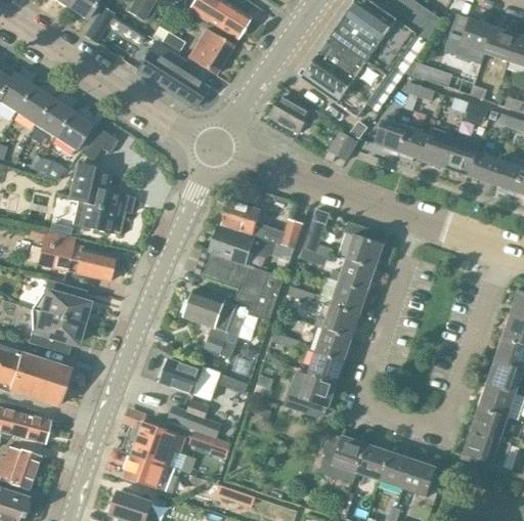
[(69,0),(64,7),(85,19),(96,0),(69,0)]
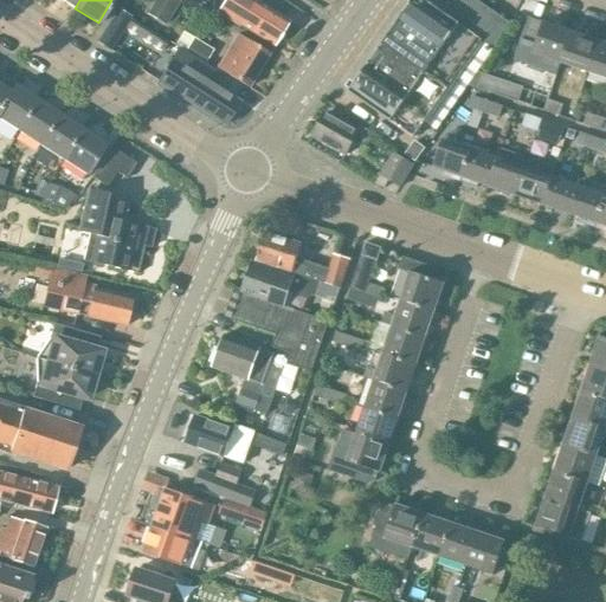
[(153,0),(147,12),(165,23),(178,0),(153,0)]
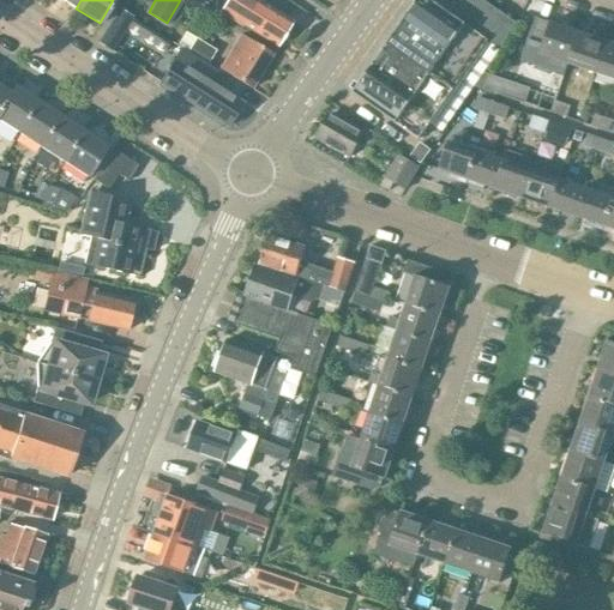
[(226,0),(220,11),(275,44),(290,20),(257,0),(226,0)]
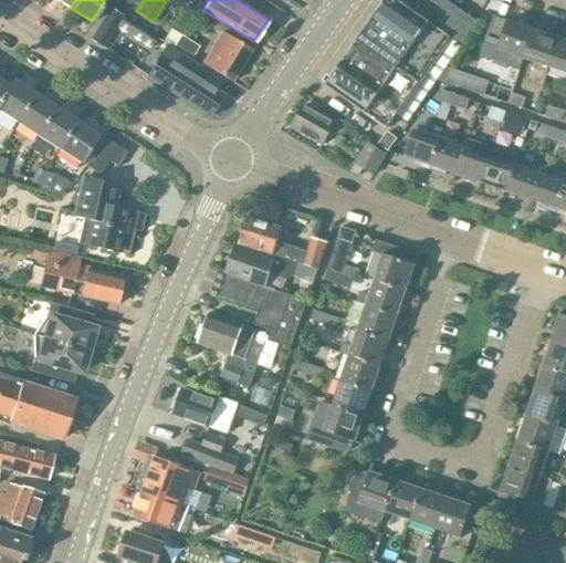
[(385,0),(328,82),(387,126),(450,35),(461,43),(478,19),(449,0),(420,0),(415,9),(401,0),(385,0)]
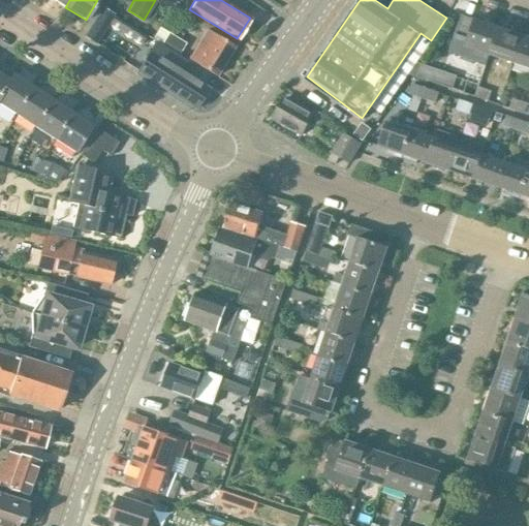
[(103,5),(96,17),(106,23),(114,11),(104,5),(103,5)]
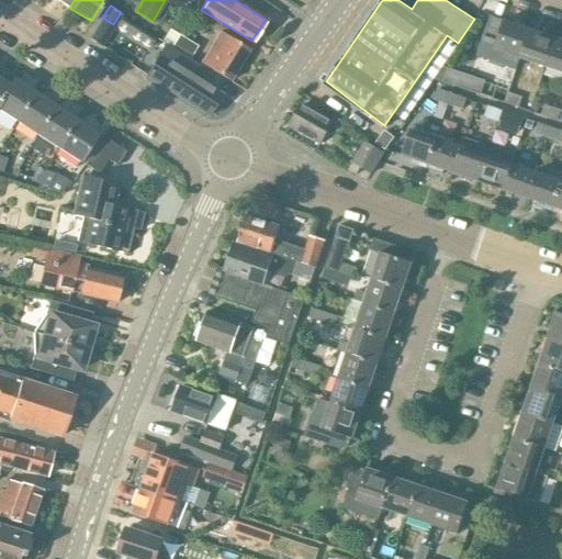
[(121,14),(116,22),(150,44),(155,36),(121,14)]
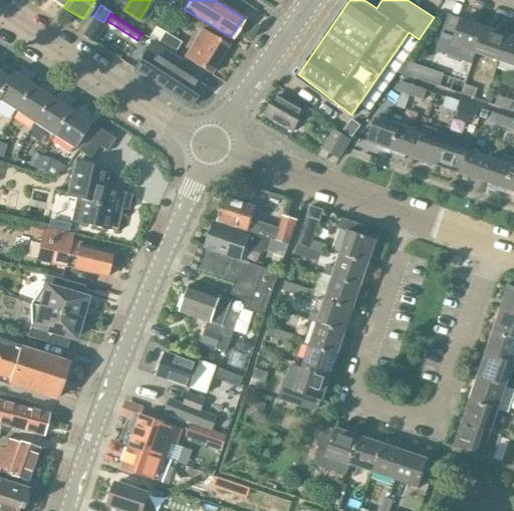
[(475,50),(484,23),(462,16),(461,17),(449,13),(437,46),(456,53),(459,44),(475,50)]
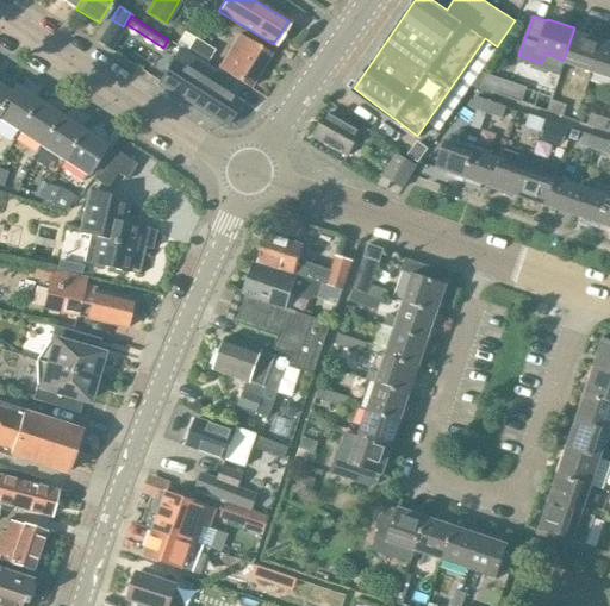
[(564,60),(591,69),(602,37),(574,27),(564,60)]
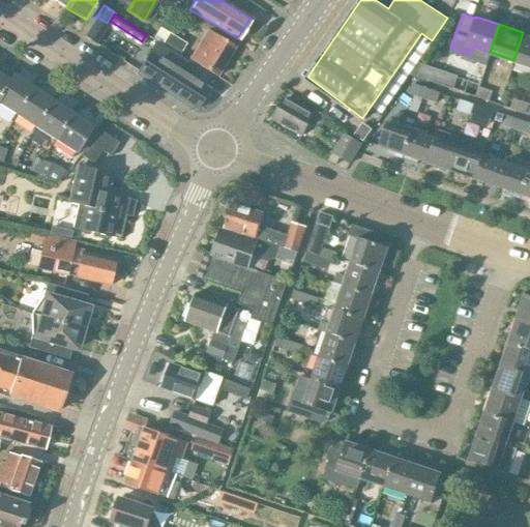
[(159,25),(152,37),(179,53),(186,40),(159,25)]
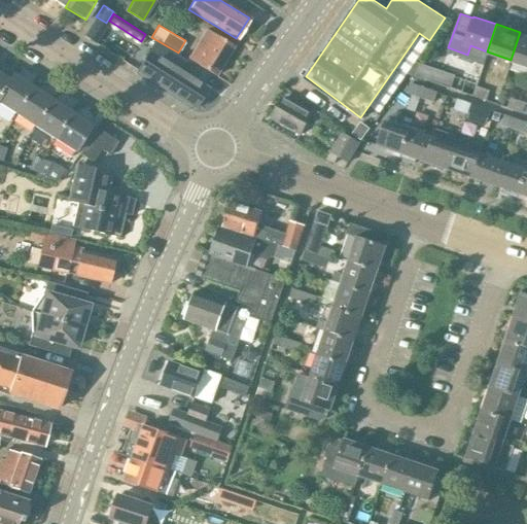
[(205,29),(187,59),(214,75),(233,45),(205,29)]
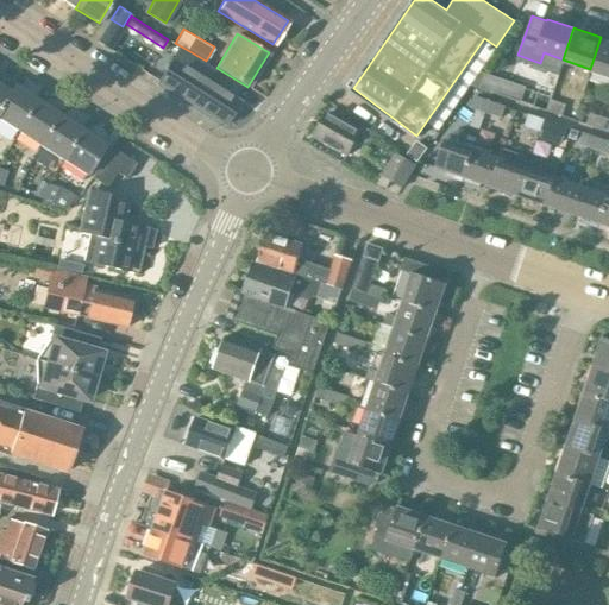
[(590,69),(608,74),(608,39),(601,37),(590,69)]
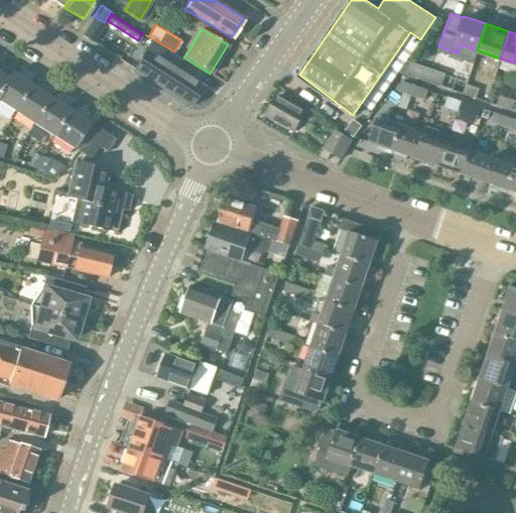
[(151,41),(134,70),(190,105),(203,85),(174,67),(179,58),(151,41)]
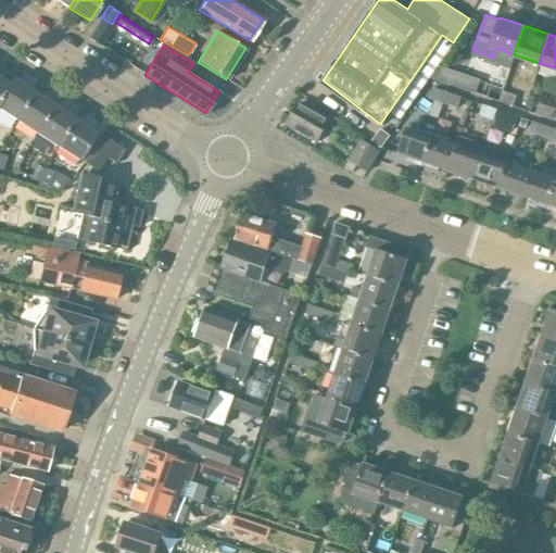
[(438,63),(429,75),(438,78),(442,64),(438,63)]
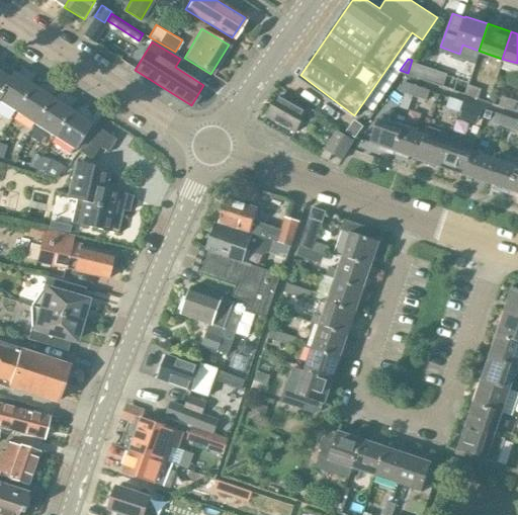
[(0,91),(9,78),(8,78),(0,72),(0,91)]
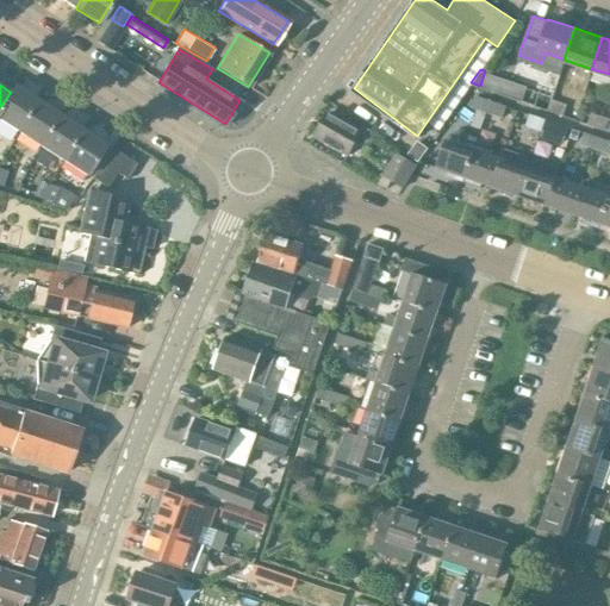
[(0,107),(0,119),(17,131),(38,100),(14,85),(10,92),(11,92),(0,107)]
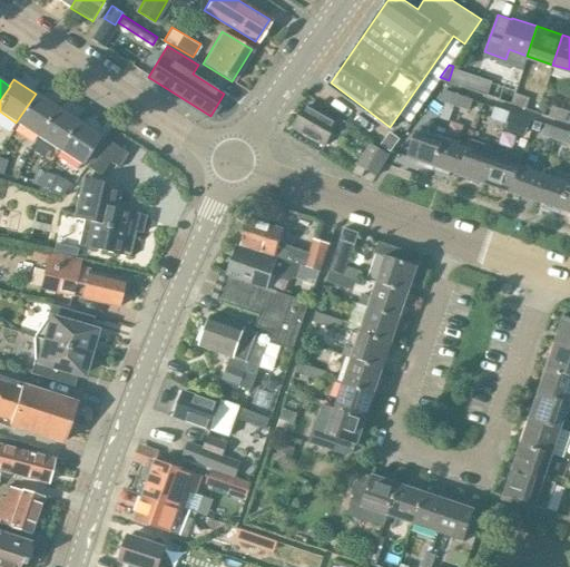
[(454,104),(458,93),(444,87),(446,84),(440,81),(434,89),(442,91),(440,99),(454,104)]
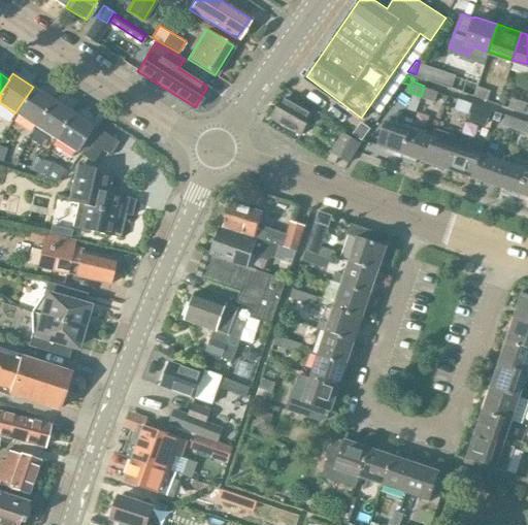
[(501,93),(477,84),(473,95),(497,103),(501,93)]
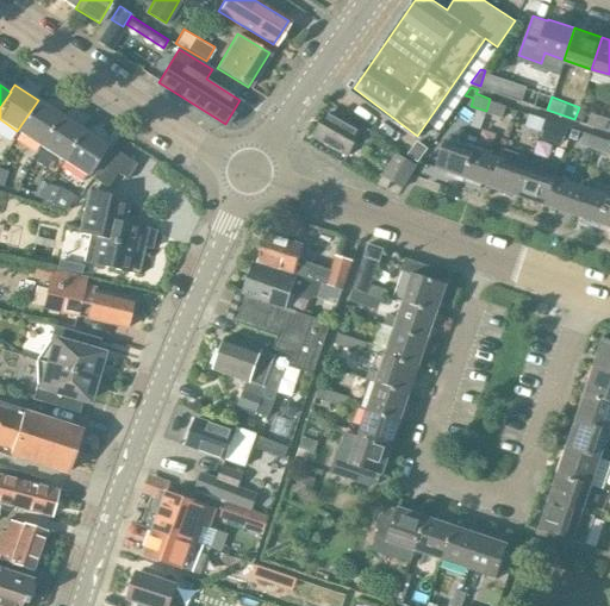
[(505,104),(490,99),(486,111),(502,117),(505,104)]
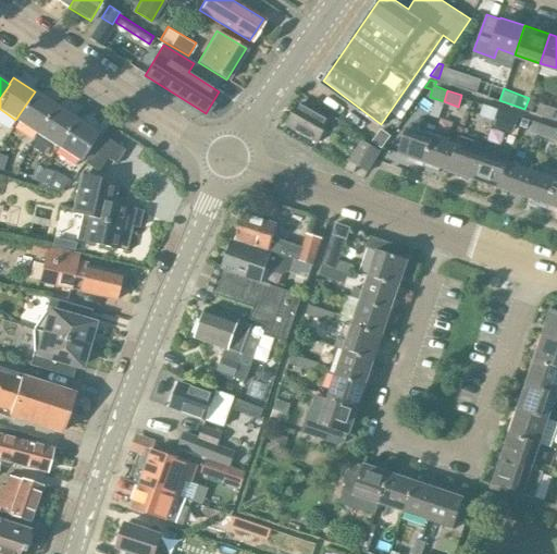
[(15,120),(36,133),(54,105),(35,91),(15,120)]
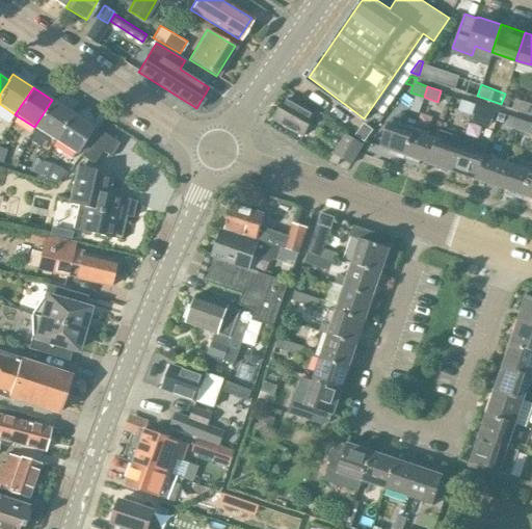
[(289,96),(277,115),(307,133),(314,120),(325,126),(331,114),(320,107),(317,112),(289,96)]
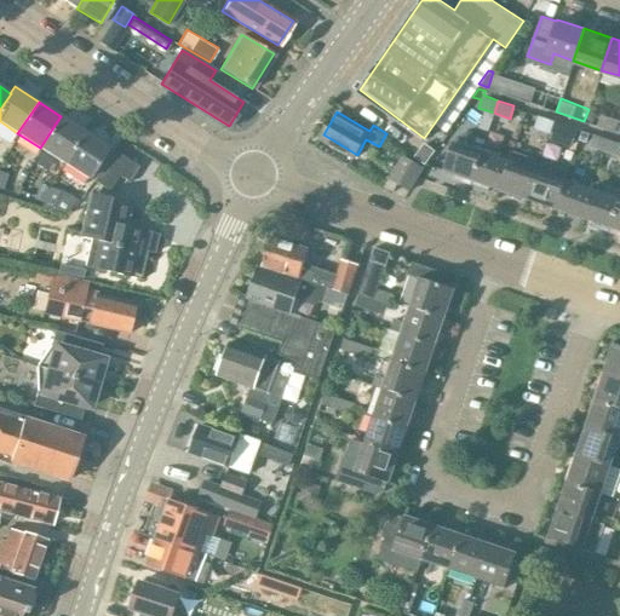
[(612,130),(616,117),(600,111),(596,125),(612,130)]
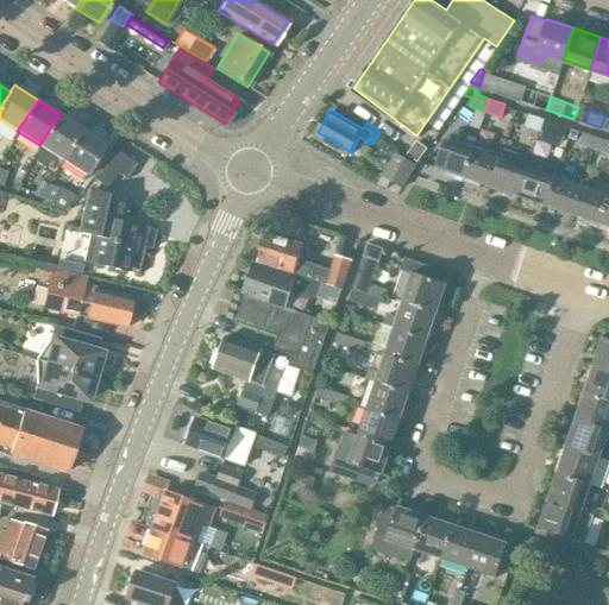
[(539,130),(544,117),(528,112),(523,124),(539,130)]
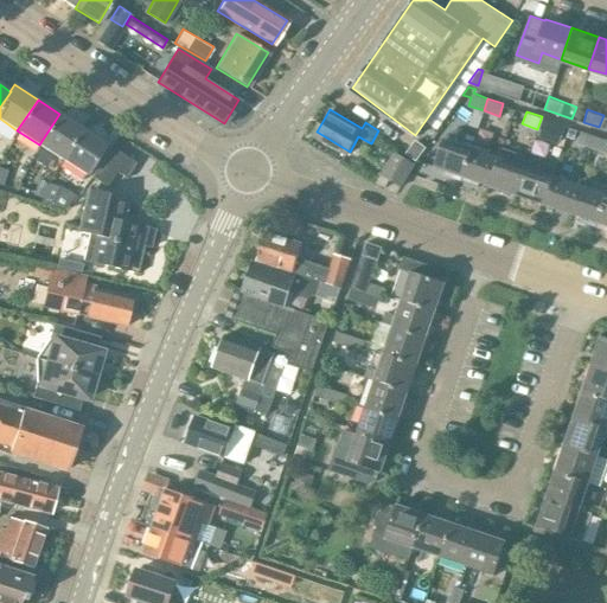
[(39,145),(62,159),(82,128),(59,114),(39,145)]
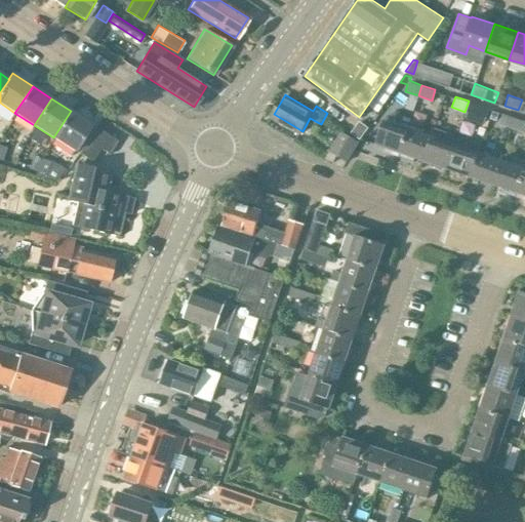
[(465,112),(463,116),(484,122),(489,108),(469,101),(465,112)]
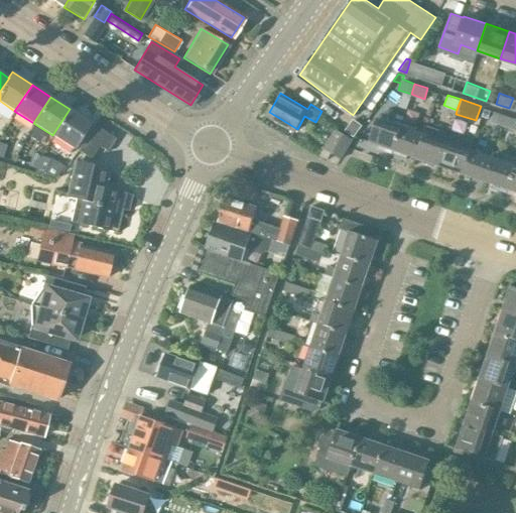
[(488,117),(490,109),(484,107),(482,115),(488,117)]
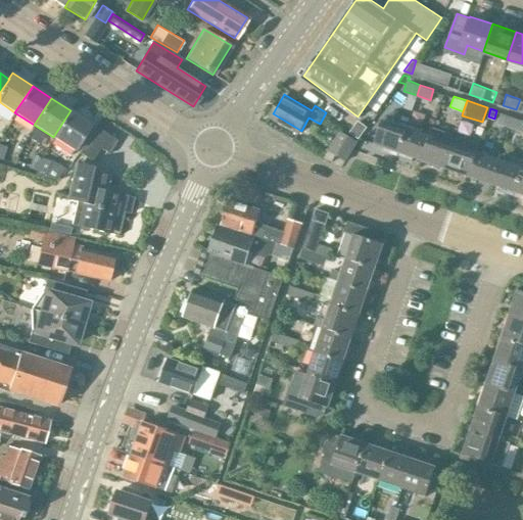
[(91,124),(70,110),(53,137),(73,150),(91,124)]
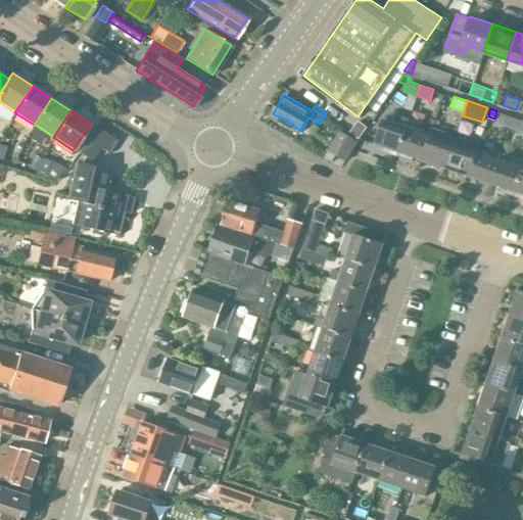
[(510,127),(514,116),(500,111),(496,123),(510,127)]
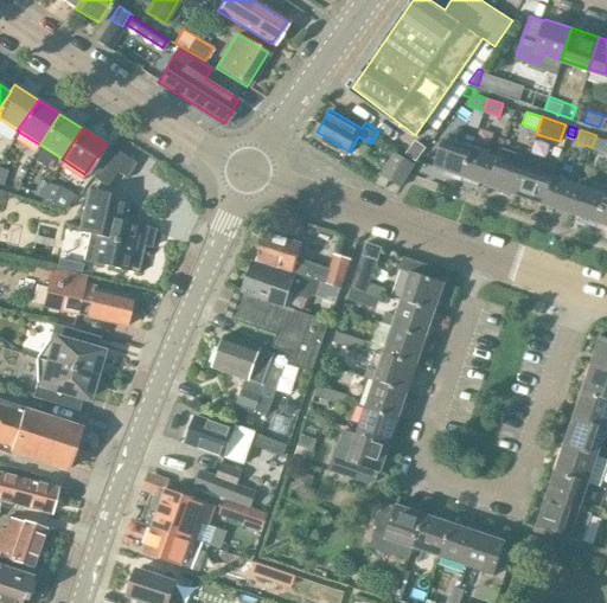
[(606,138),(596,135),(592,147),(606,152),(606,138)]
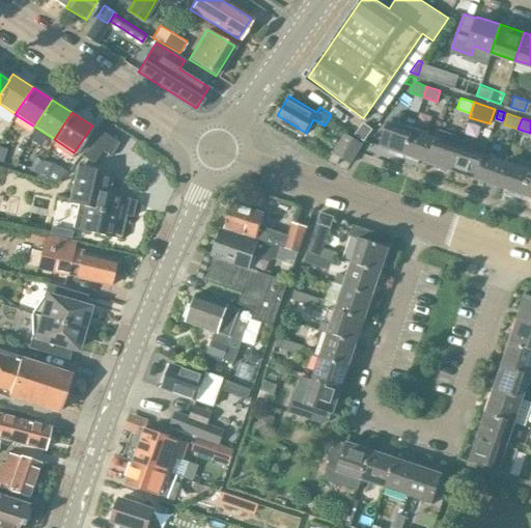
[(402,157),(414,124),(399,119),(397,122),(389,119),(381,143),(390,146),(388,151),(402,157)]
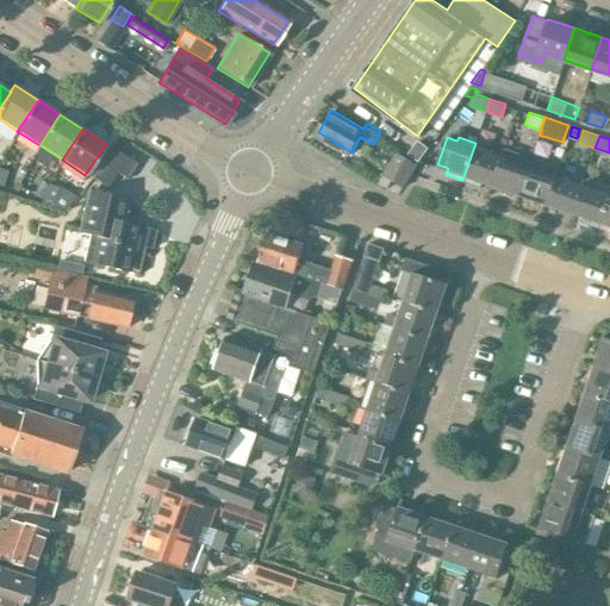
[(475,143),(462,180),(480,186),(483,181),(492,185),(502,156),(492,152),(493,149),(475,143)]
